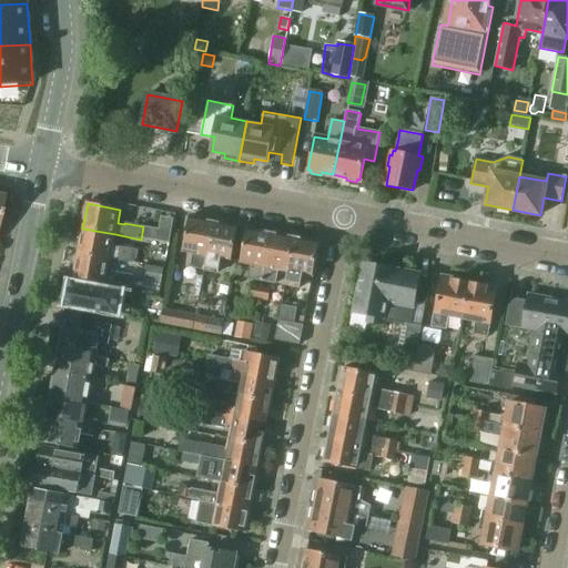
[(204,272),(214,223),(190,217),(183,252),(193,254),(190,269),(204,272)]
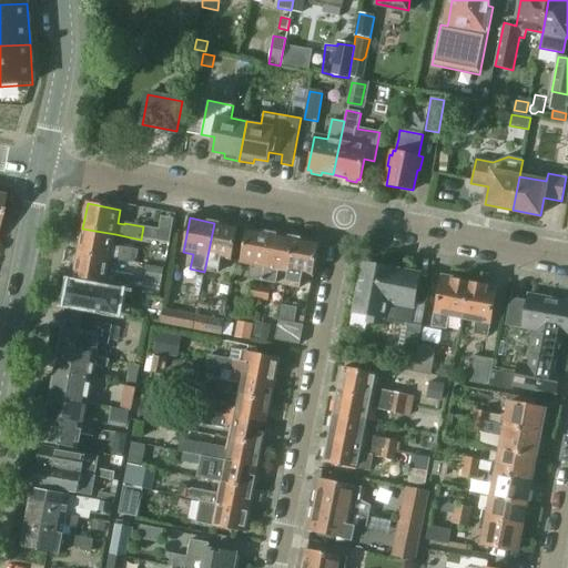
[(237,227),(214,223),(204,272),(219,274),(221,260),(231,261),(237,227)]
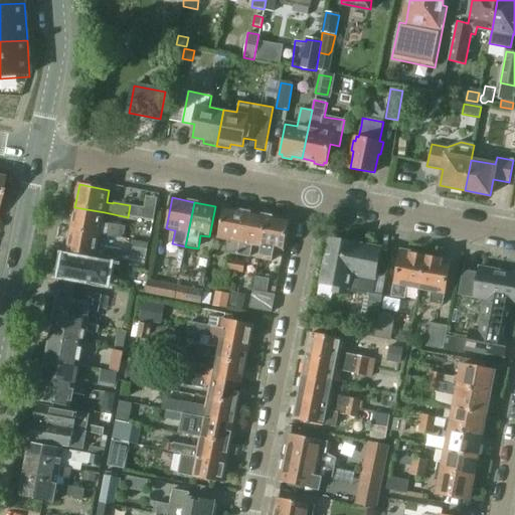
[(101,235),(105,212),(74,207),(70,230),(101,235)]
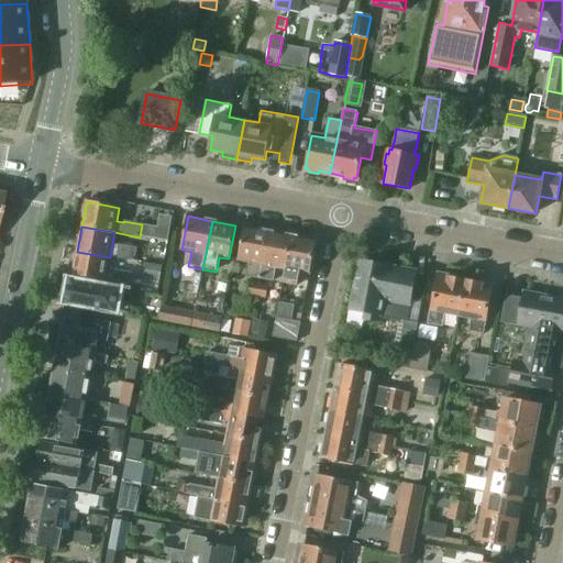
[(260,280),(269,231),(244,227),(239,261),(250,263),(246,278),(260,280)]
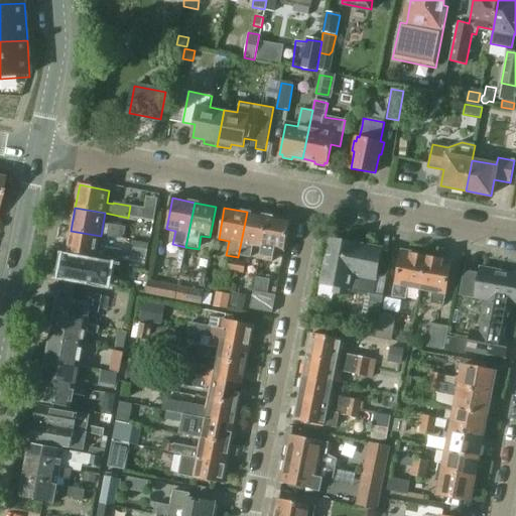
[(247,212),(238,257),(251,259),(254,245),(262,247),(268,216),(247,212)]
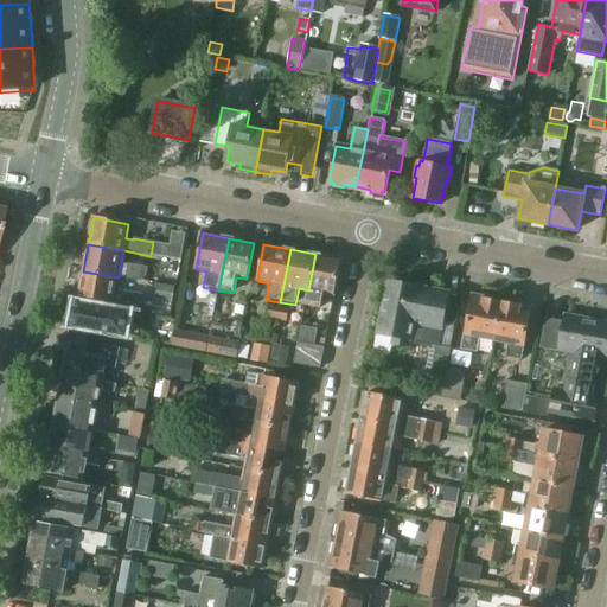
[(315,254),(308,291),(305,307),(321,310),(324,294),(334,295),(342,260),(315,254)]
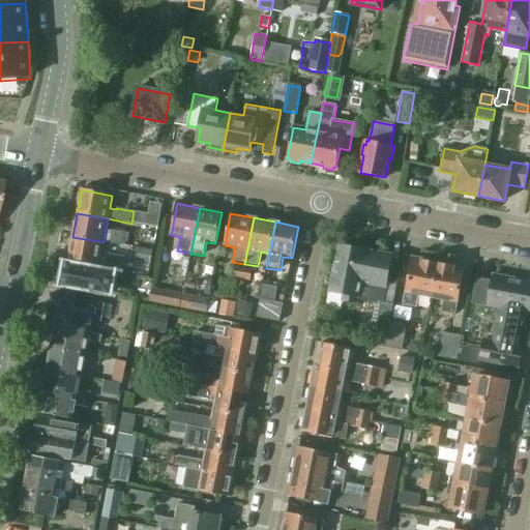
[(113,231),(111,243),(126,246),(129,234),(113,231)]
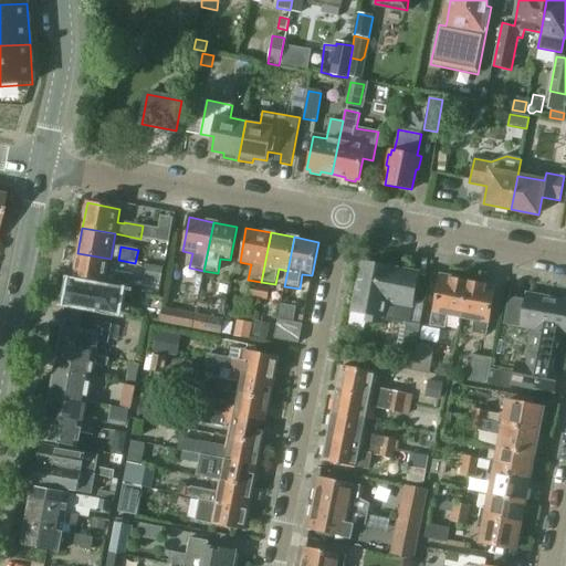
[(77,253),(73,278),(105,283),(114,285),(116,272),(108,271),(111,259),(77,253)]
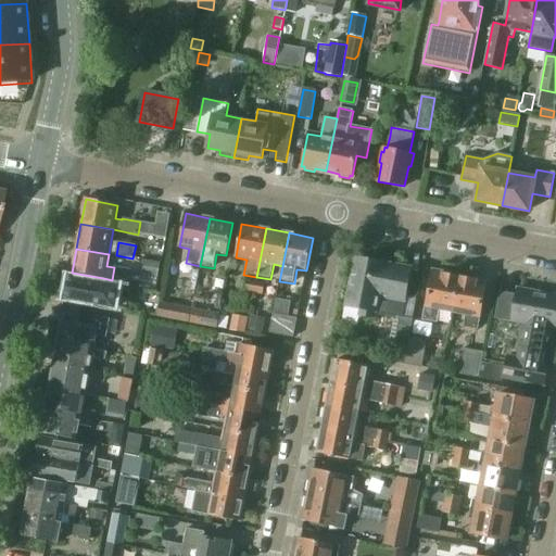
[(345,307),(342,325),(357,327),(358,316),(374,319),(375,313),(394,317),(401,318),(405,298),(411,269),(354,258),(345,307)]
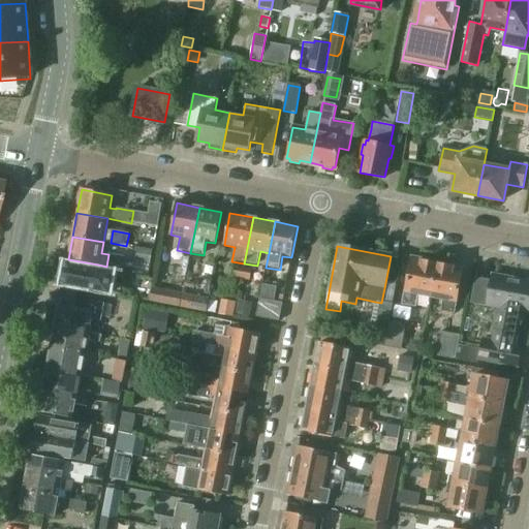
[(150,262),(152,251),(139,249),(137,260),(150,262)]
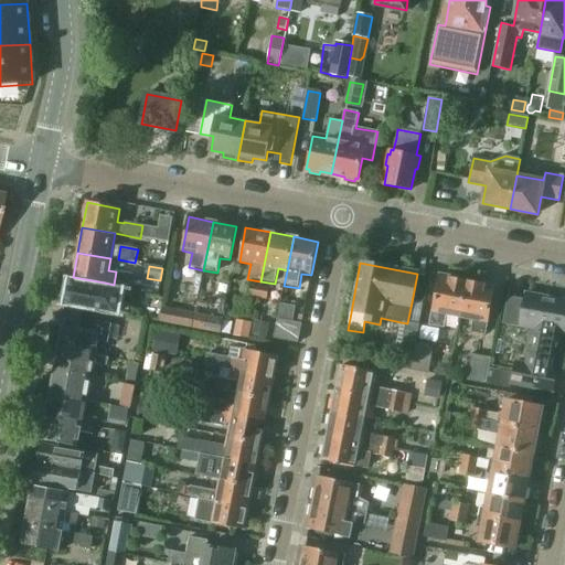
[(132,275),(116,272),(114,285),(130,288),(132,275)]
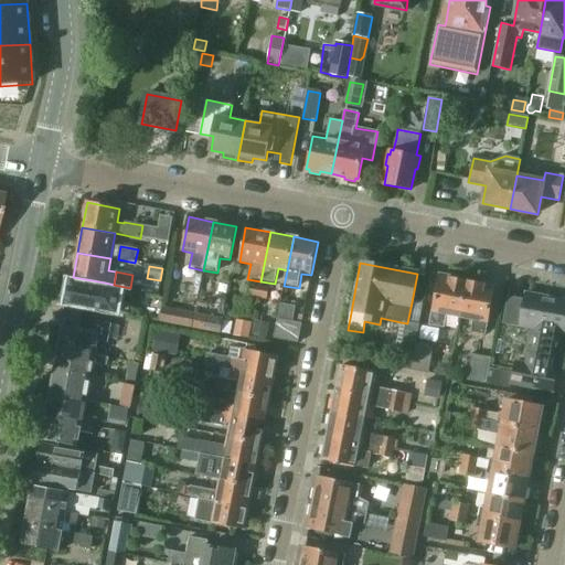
[(446,313),(460,316),(467,283),(439,277),(430,326),(443,328),(446,313)]
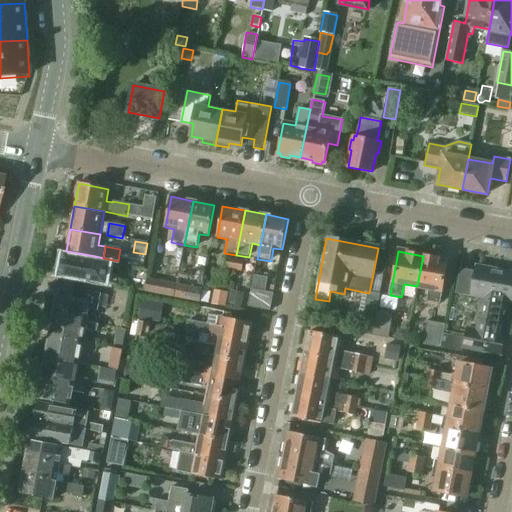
[(117,277),(109,276),(111,264),(65,255),(61,276),(63,276),(75,279),(115,287),(117,277)]
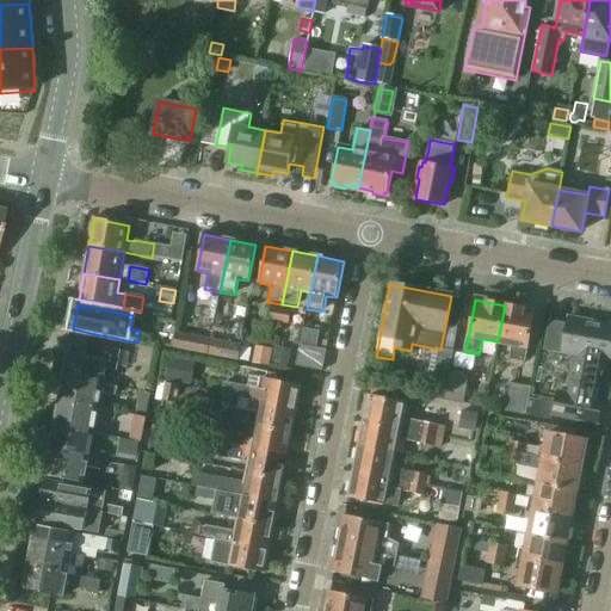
[(505,306),(498,341),(513,345),(510,360),(524,364),(534,312),(505,306)]
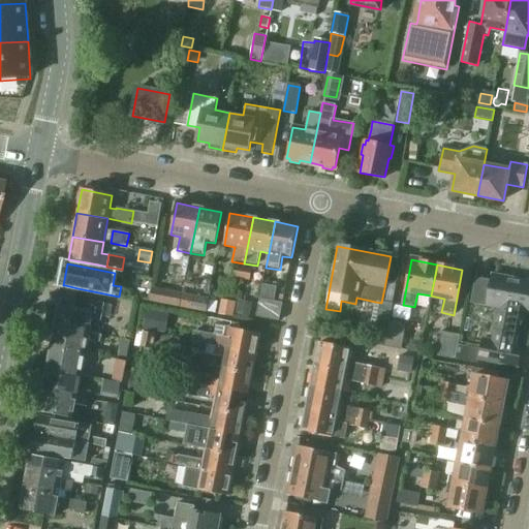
[(232,279),(241,280),(243,268),(235,267),(232,279)]
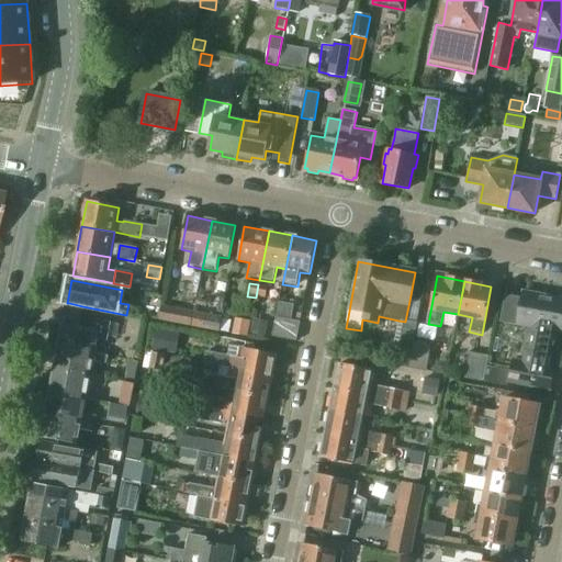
[(258,284),(256,298),(265,299),(267,287),(258,284)]
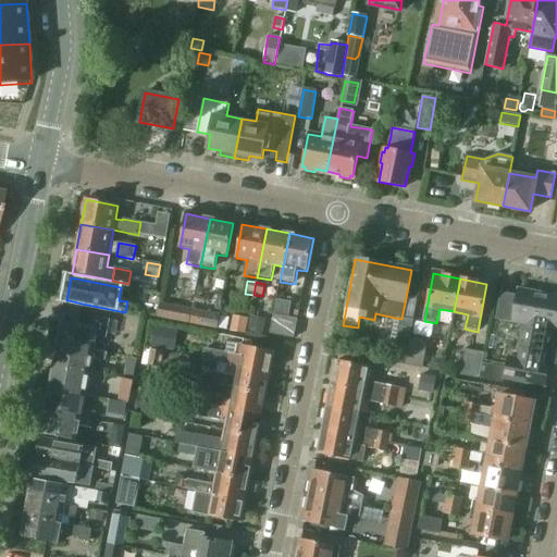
[(483,366),(480,380),(503,384),(504,379),(545,387),(549,366),(547,366),(554,330),(556,330),(556,296),(534,293),(518,289),(516,297),(502,295),(497,319),(528,325),(522,349),(520,360),(508,358),(506,370),(483,366)]
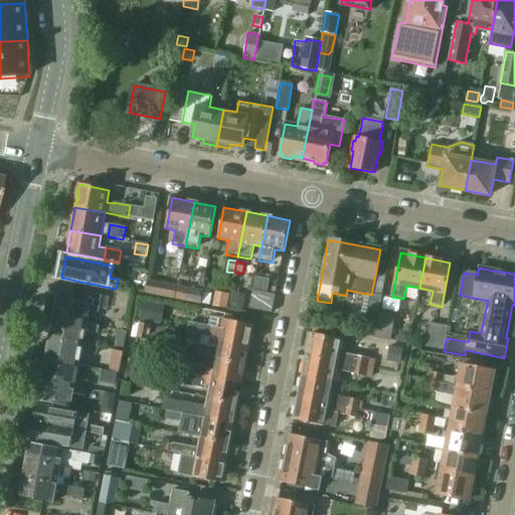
[(375,276),(371,295),(382,297),(385,278),(375,276)]
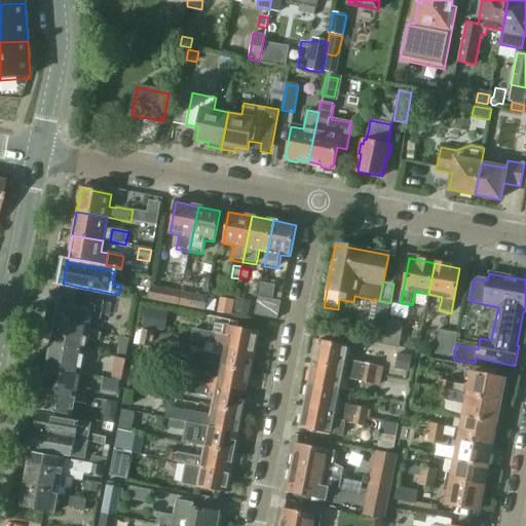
[(65,284),(61,304),(74,306),(77,287),(65,284)]
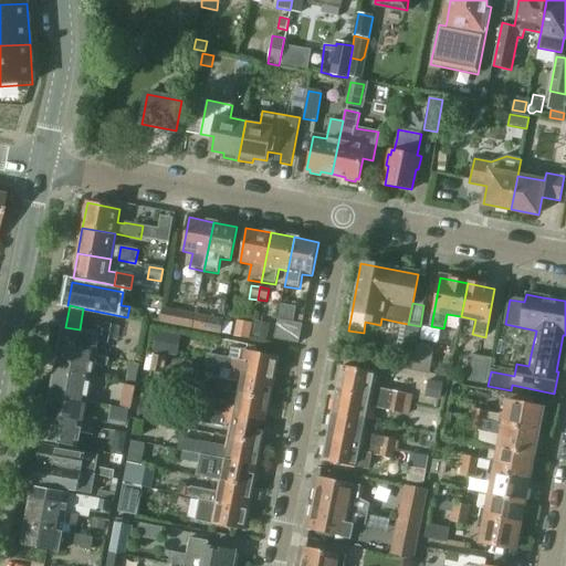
[(129,316),(137,317),(139,311),(130,308),(129,316)]
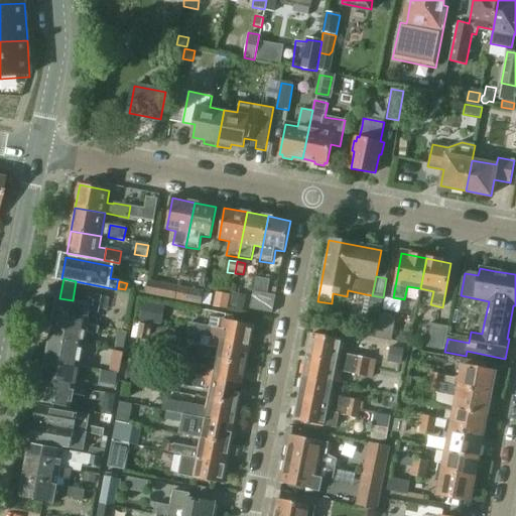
[(177,286),(148,281),(145,295),(174,300),(177,286)]
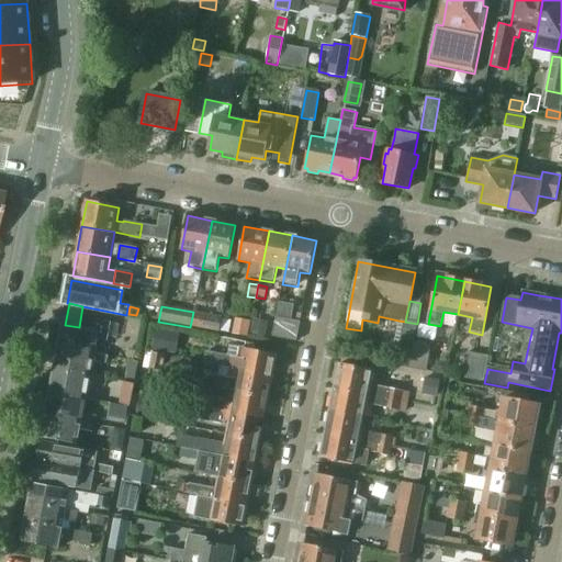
[(222,317),(195,312),(192,327),(218,333),(222,317)]
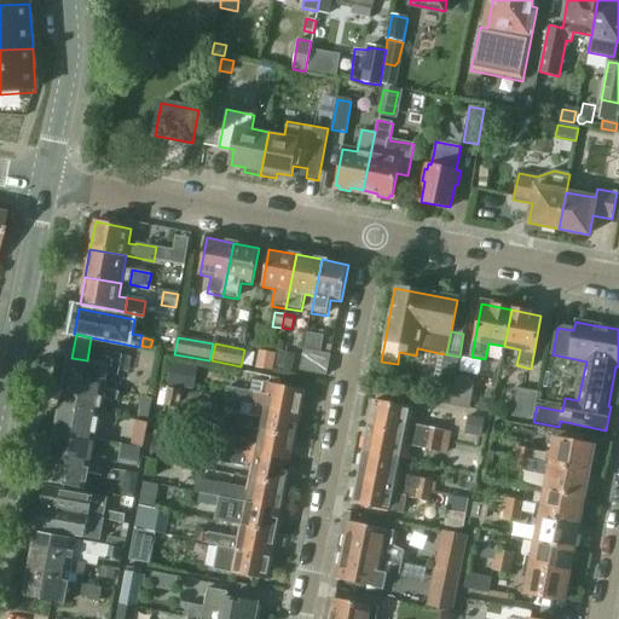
[(277,350),(260,347),(255,368),(273,371),(277,350)]
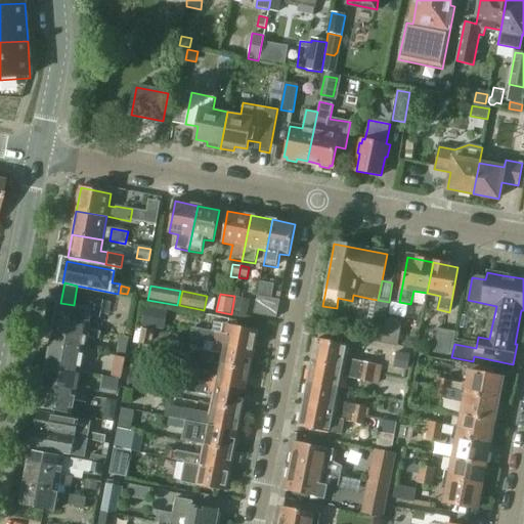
[(254,313),(276,318),(280,300),(258,296),(254,313)]
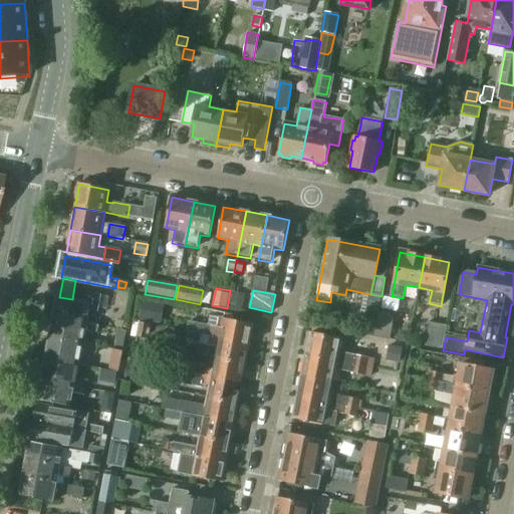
[(57,297),(53,318),(86,324),(89,310),(99,312),(99,308),(106,309),(109,298),(102,296),(101,296),(87,293),(86,302),(72,299),(59,297),(57,297)]
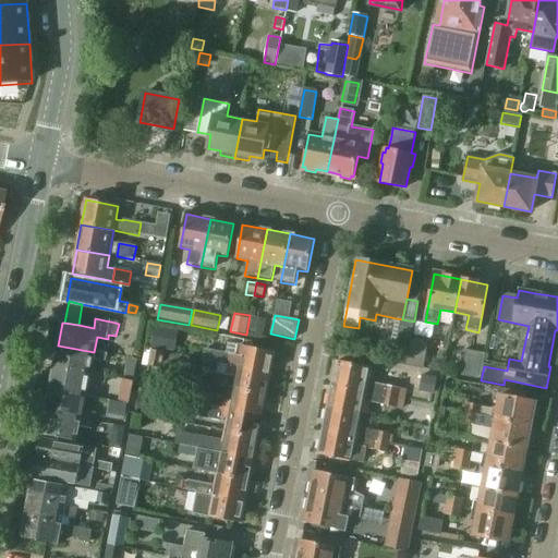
[(396,318),(391,341),(398,343),(402,319),(396,318)]
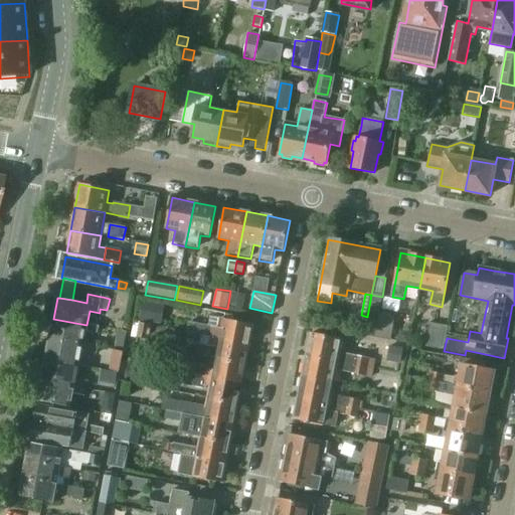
[(241,309),(243,297),(232,295),(229,306),(241,309)]
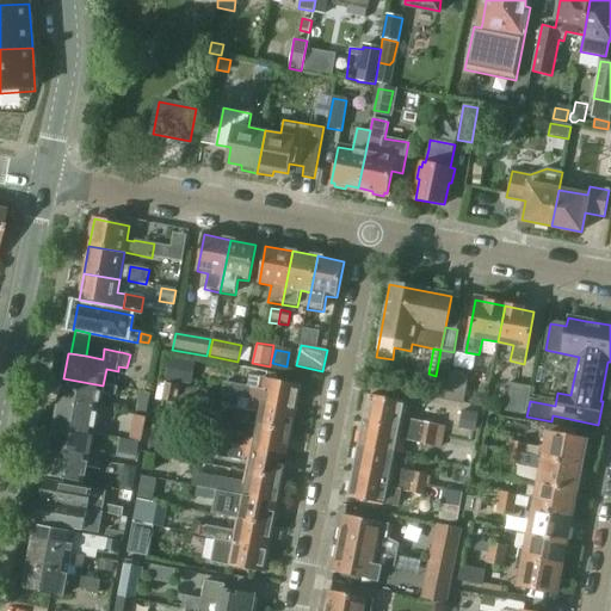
[(180,383),(185,360),(168,357),(164,380),(180,383)]
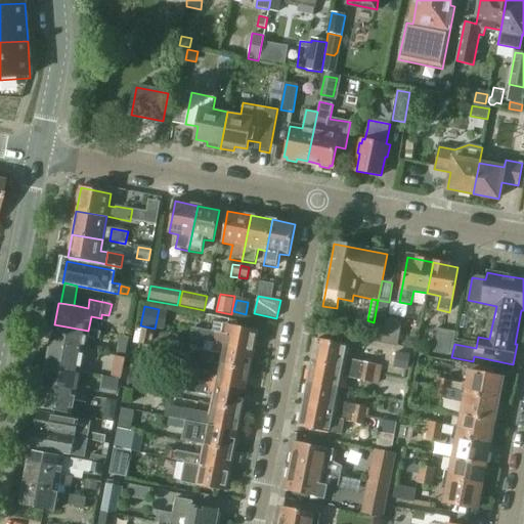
[(386,319),(385,326),(382,344),(397,346),(401,322),(386,319)]
